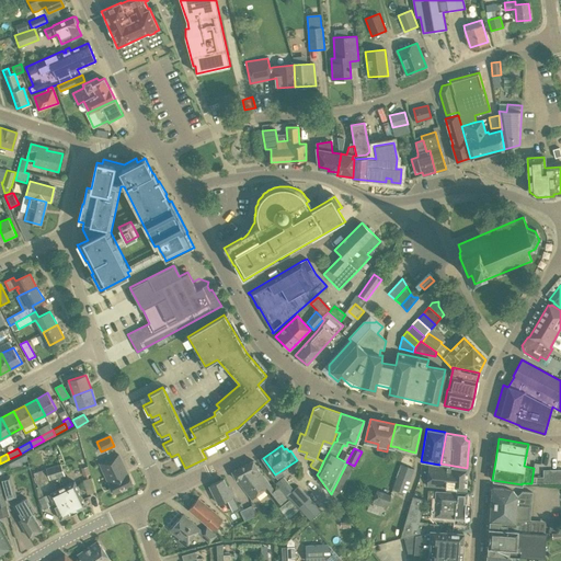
[(127,474),(118,455),(100,464),(109,484),(113,493),(133,484),(128,474),(127,474)]
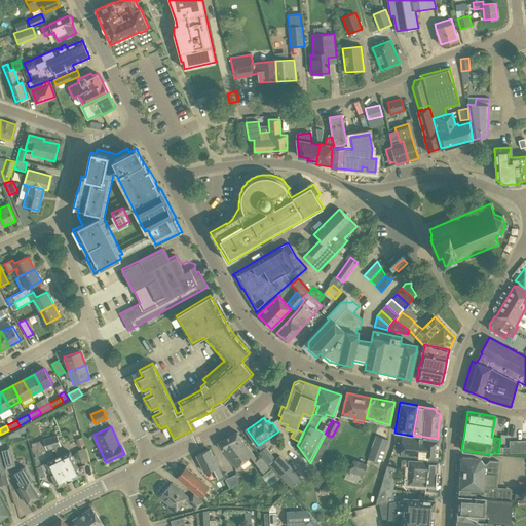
[(257,460),(241,440),(237,431),(218,442),(222,449),(235,467),(248,458),(260,475),(269,467),(261,457),(257,460)]
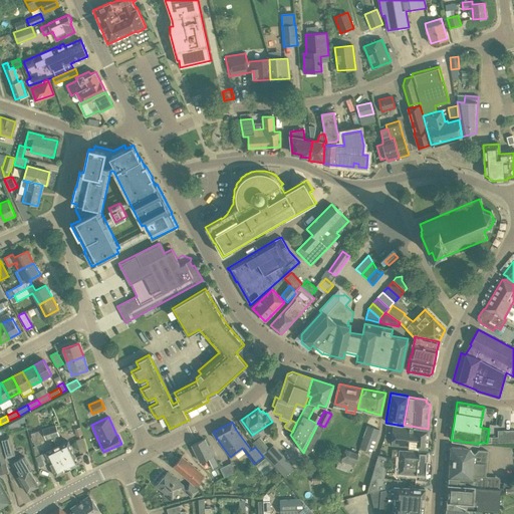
[(55,425),(48,427),(52,438),(59,436),(55,425)]
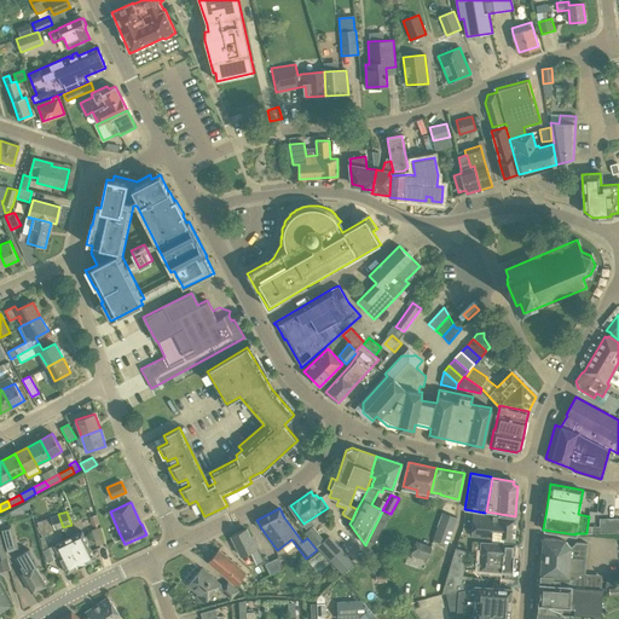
[(389,515),(382,513),(377,522),(383,526),(389,515)]
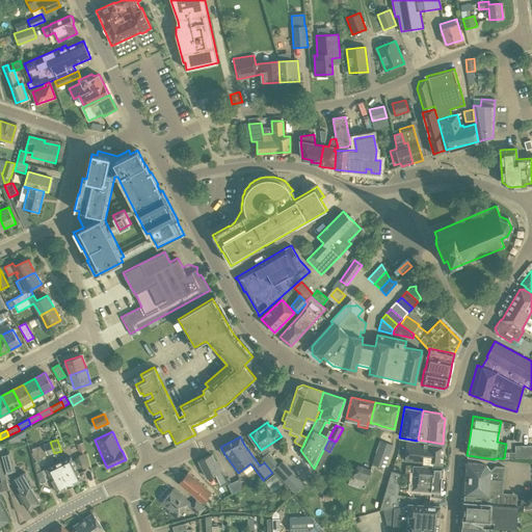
[(384,469),(393,445),(380,441),(372,463),(384,469)]
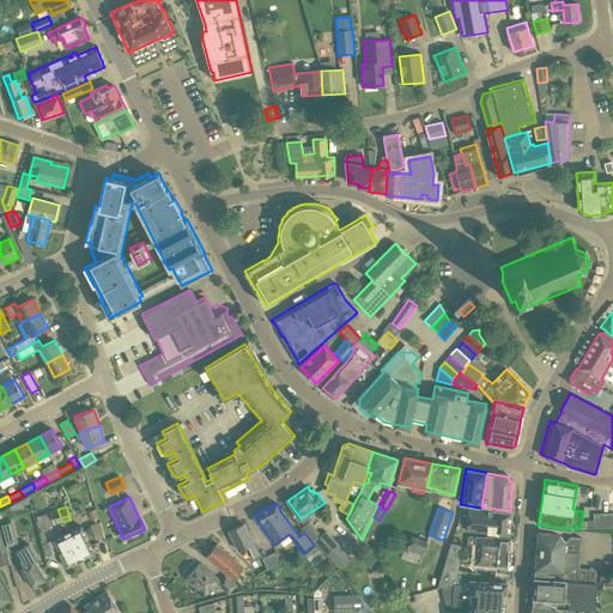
[(50,513),(36,516),(42,532),(50,529),(49,526),(54,525),(62,522),(58,509),(50,511),(50,513)]
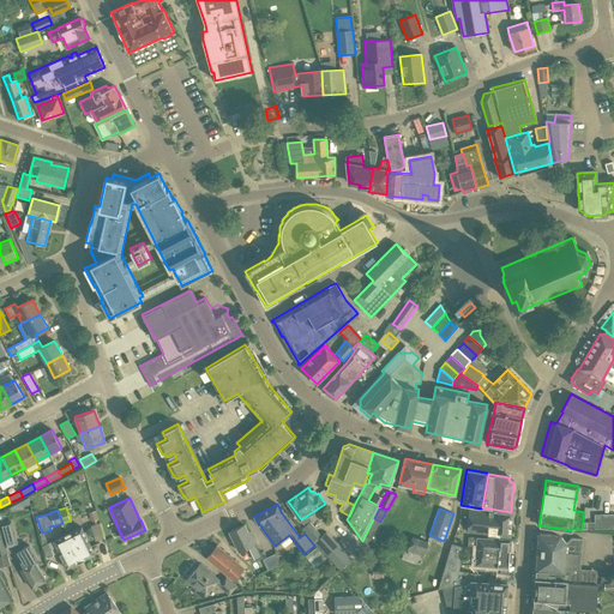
[(511,536),(511,513),(491,512),(470,510),(468,531),(511,536)]
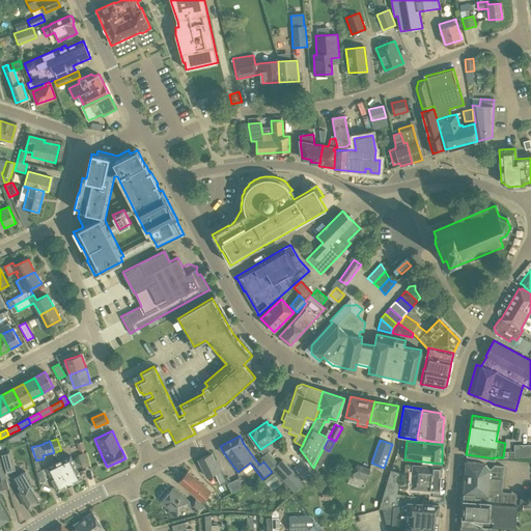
[(507,457),(530,456),(530,446),(528,446),(528,445),(514,445),(514,451),(507,451),(507,457)]
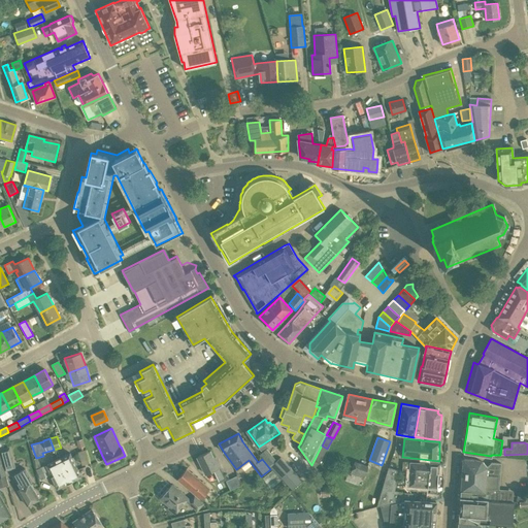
[(15,468),(10,447),(0,449),(0,450),(5,470),(15,468)]
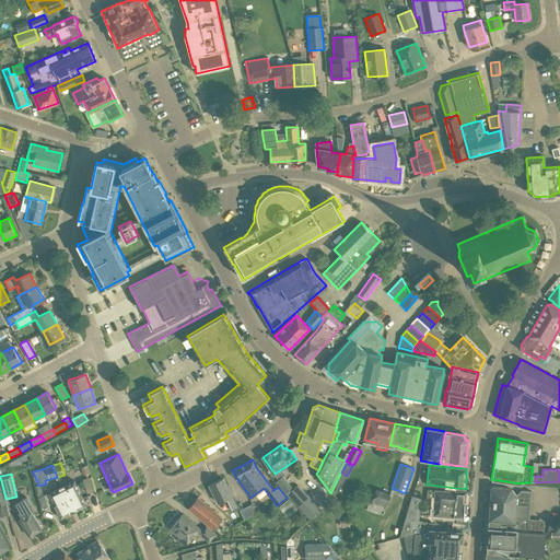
[(287,494),(293,488),(282,476),(275,482),(286,496),(287,494)]
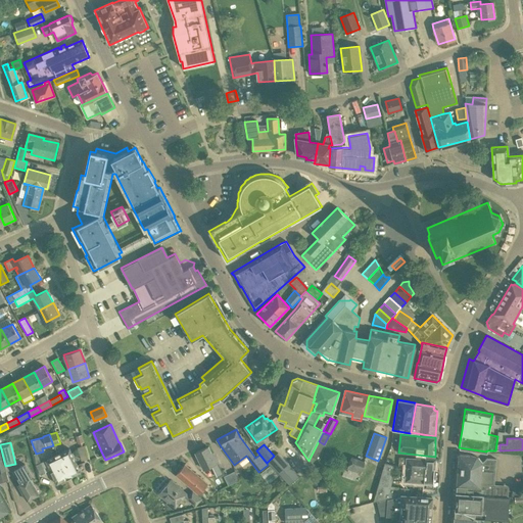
[(212,456),(208,446),(195,453),(203,469),(211,465),(218,477),(223,474),(218,463),(219,462),(216,455),(212,456)]
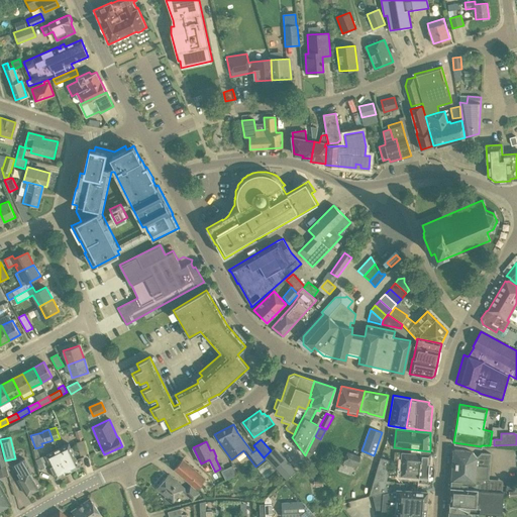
[(60,453),(69,472),(79,467),(80,467),(69,443),(57,449),(60,453)]
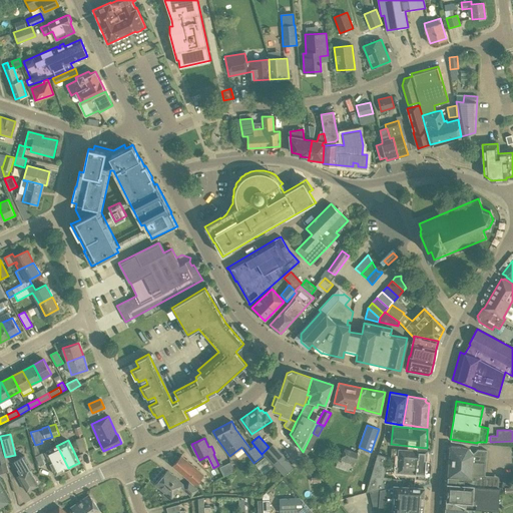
[(309,442),(306,447),(311,450),(314,444),(309,442)]
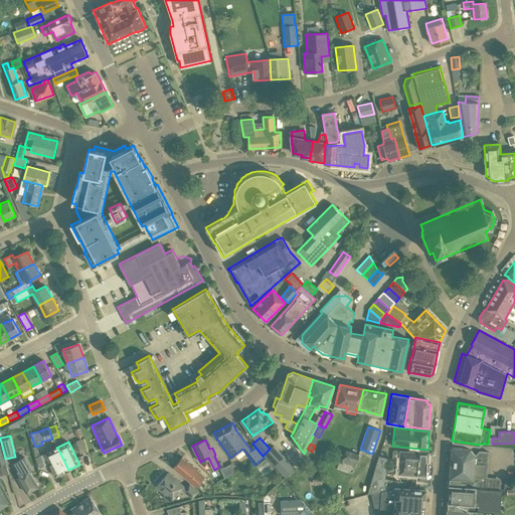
[(274,446),(264,455),(285,478),(295,469),(274,446)]
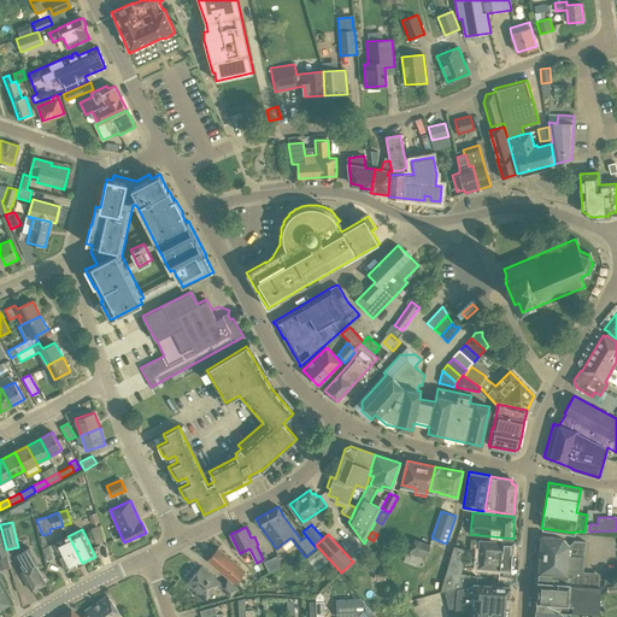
[(68,570),(82,563),(71,541),(68,536),(54,544),(68,570)]
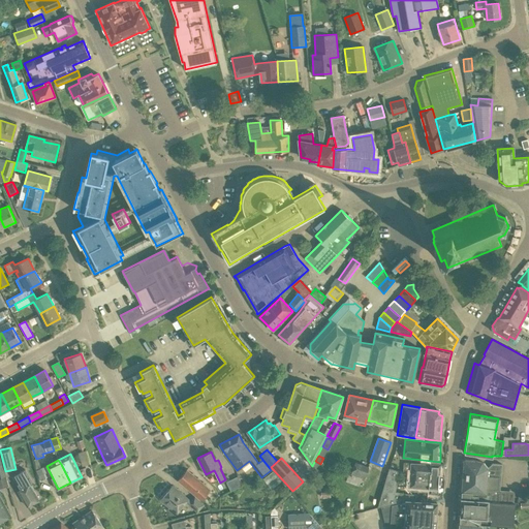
[(488,467),(484,463),(474,463),(474,461),(464,460),(459,528),(498,528),(499,525),(514,526),(516,503),(499,502),(500,491),(502,464),(492,464),(488,467)]
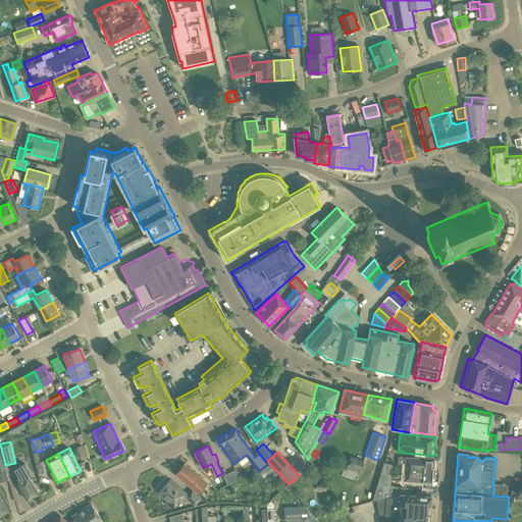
[(359,474),(363,461),(347,456),(341,476),(355,480),(357,473),(359,474)]
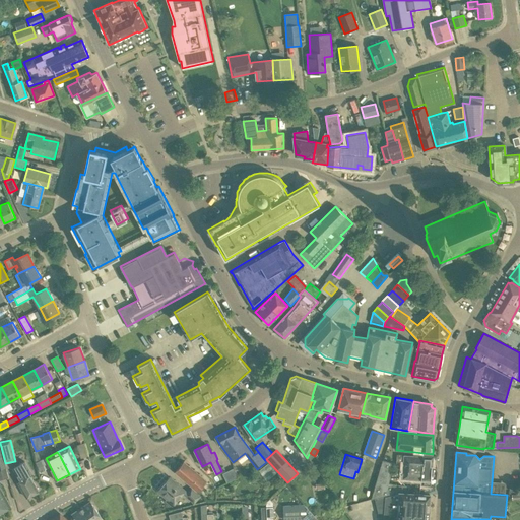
[(432,481),(433,458),(404,456),(402,478),(421,480),(420,485),(431,485),(431,481),(432,481)]
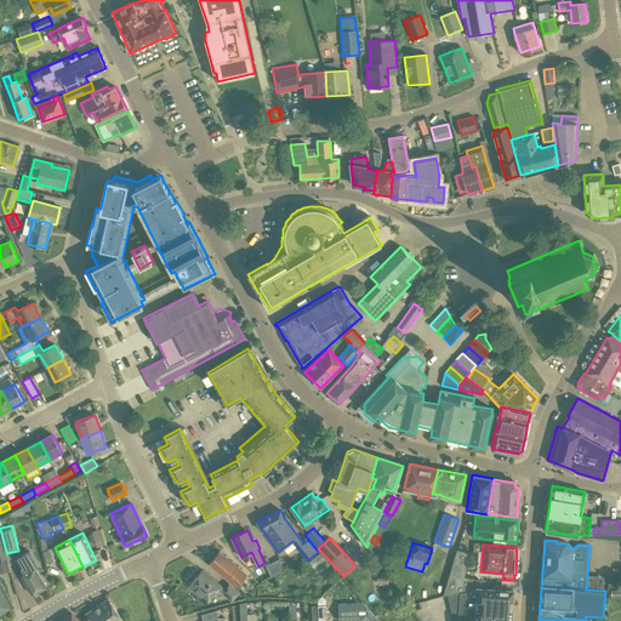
[(472,588),(490,588),(490,581),(472,580),(465,577),(472,553),(457,550),(443,596),(448,594),(472,588)]
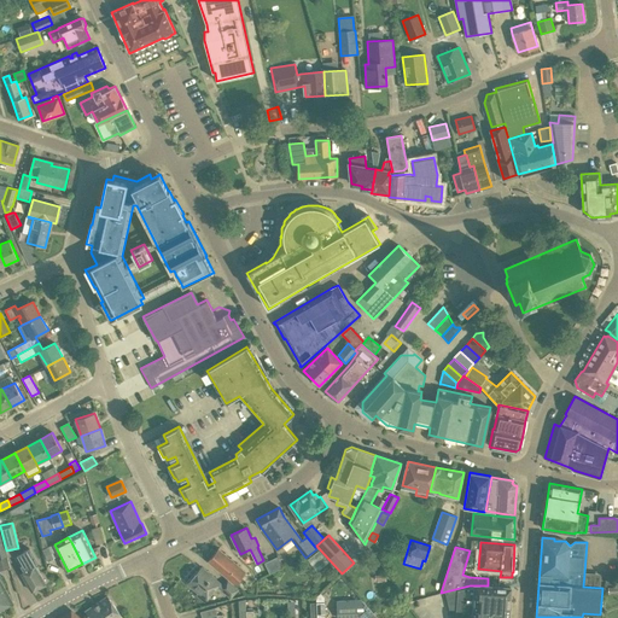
[(245,572),(219,548),(215,552),(213,549),(208,555),(210,558),(208,560),(235,584),(245,572)]
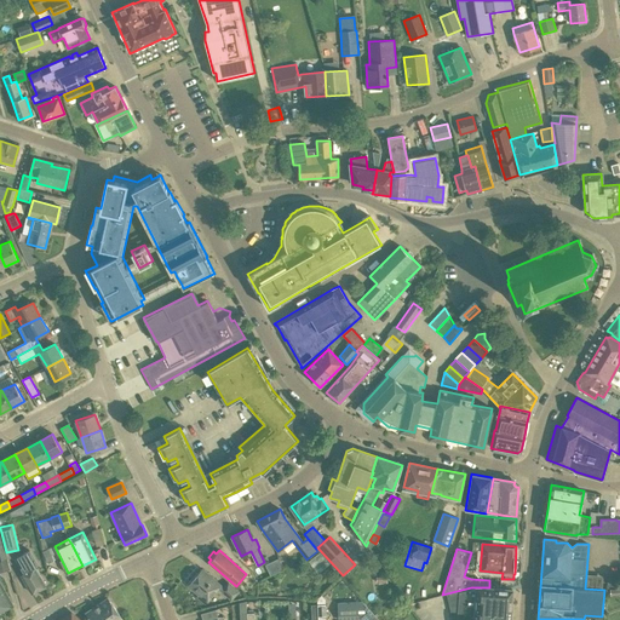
[(29,551),(15,558),(23,574),(21,575),(32,592),(38,589),(40,591),(45,589),(44,585),(45,585),(35,567),(38,566),(29,551)]
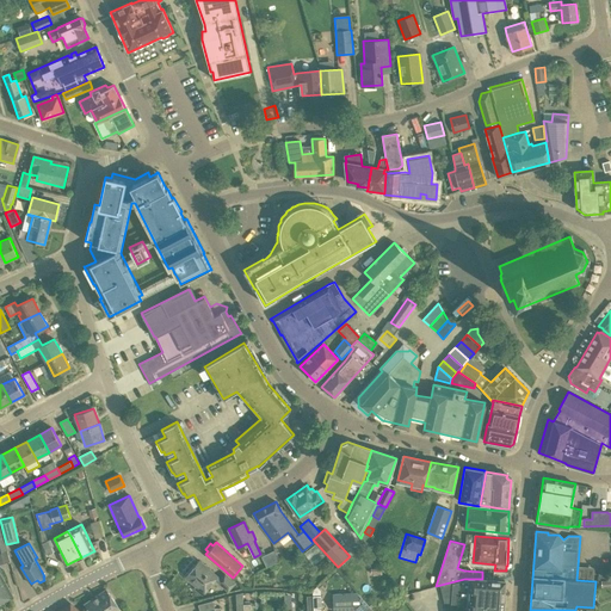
[(221,580),(199,561),(185,578),(196,586),(195,588),(202,594),(215,580),(228,591),(235,582),(226,574),(221,580)]
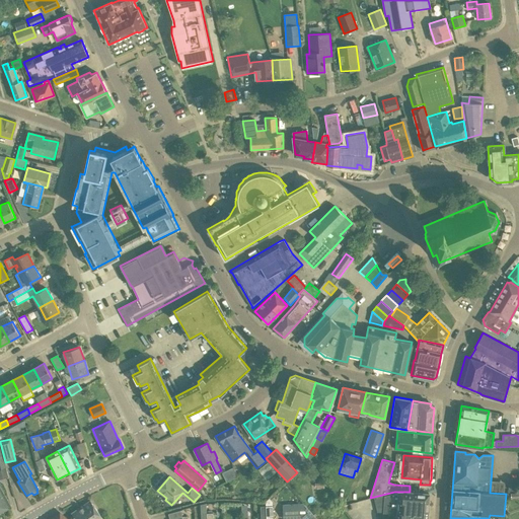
[(0,506),(2,510),(10,506),(0,488),(0,506)]
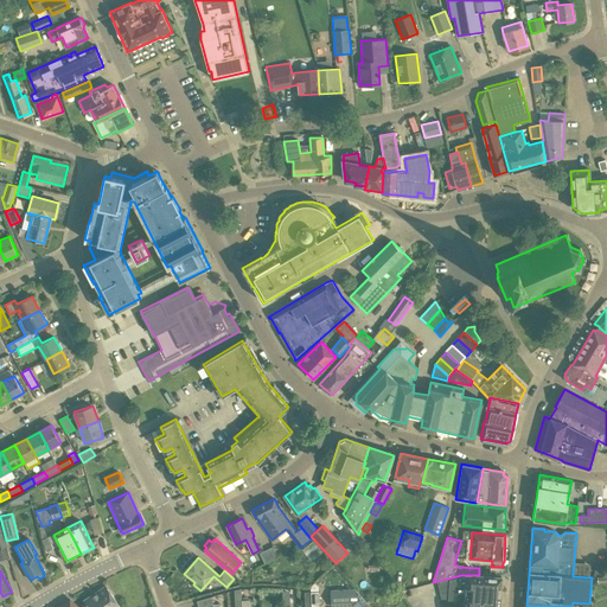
[(498,606),(502,577),(479,575),(461,575),(438,581),(442,606),(498,606)]
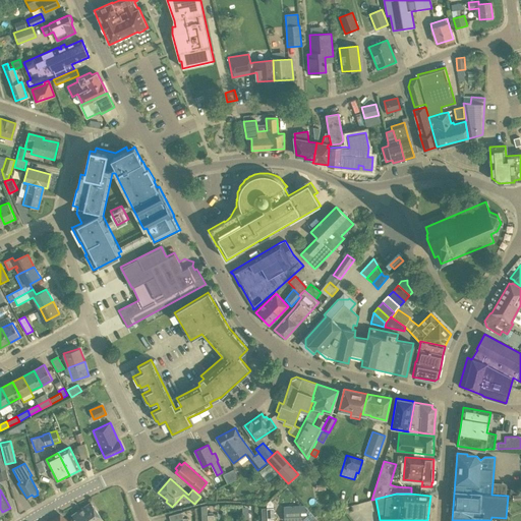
[(76,520),(102,520),(91,503),(72,515),(76,520)]
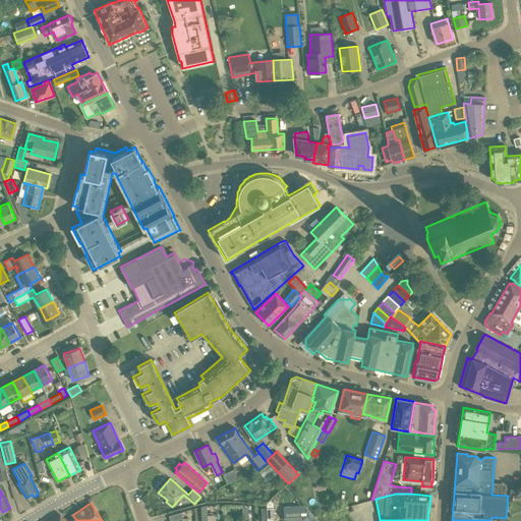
[(301,520),(310,512),(304,506),(304,505),(283,506),(284,520),(301,520)]
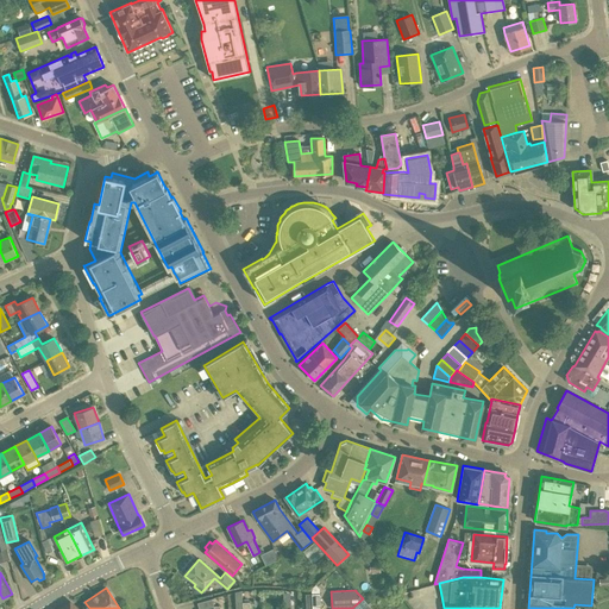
[(205,608),(214,607),(212,598),(198,603),(199,608),(205,608)]
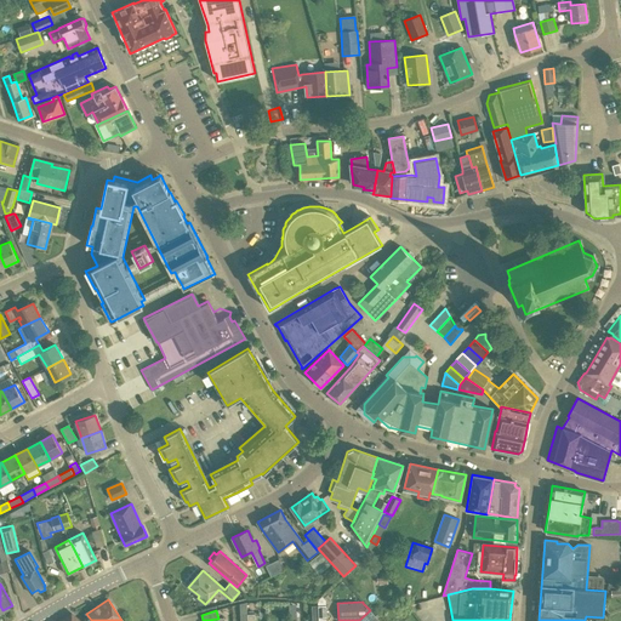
[(359,620),(379,620),(370,610),(359,620)]
